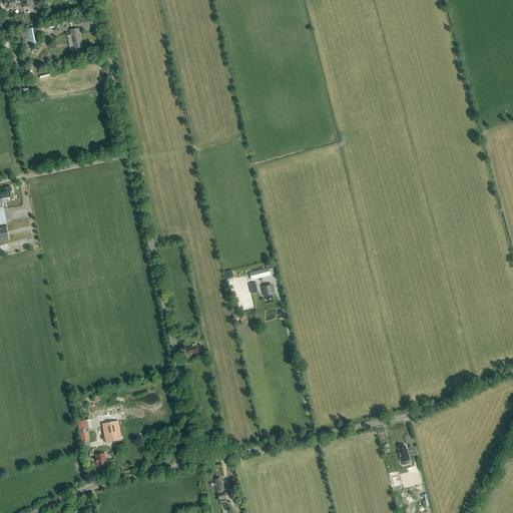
[(8,9),(19,7),(17,0),(6,0),(6,1),(4,2),(5,6),(7,6),(8,9)]
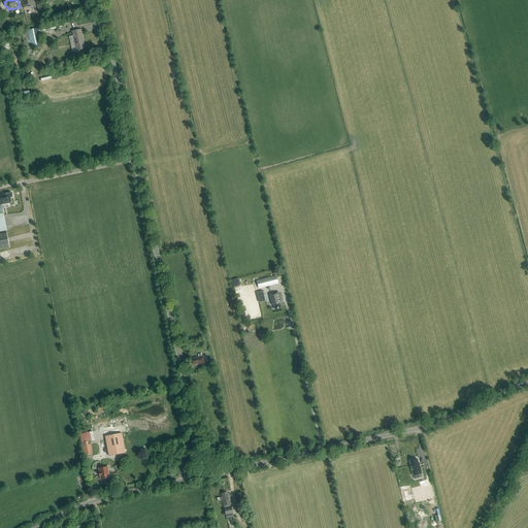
[(38,26),(40,35),(57,33),(55,23),(38,26)]
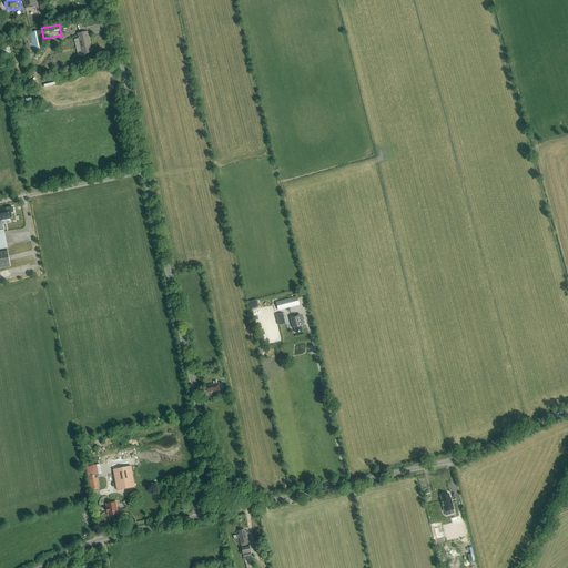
[(41,30),(23,34),(28,54),(46,51),(41,30)]
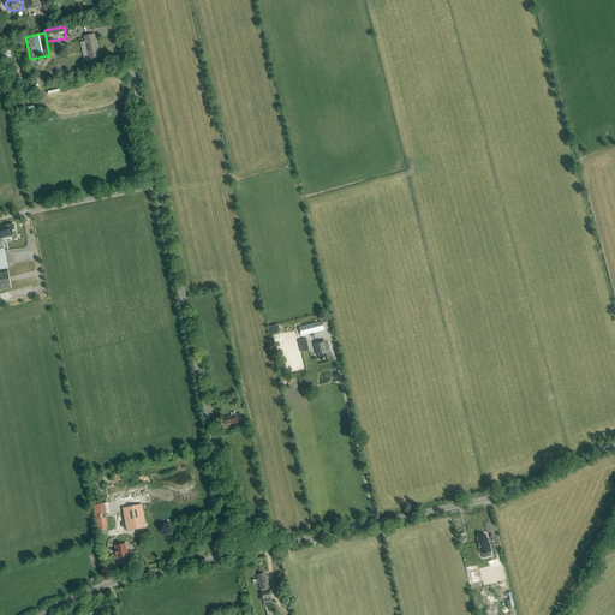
[(84,60),(89,59),(99,57),(95,35),(84,37),(85,42),(81,42),(84,60)]
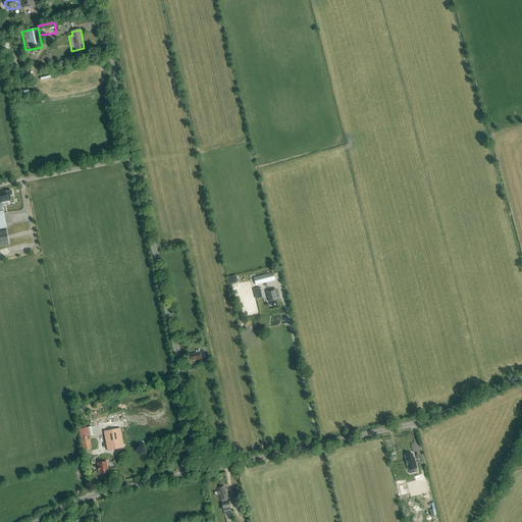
[(3,49),(7,49),(10,48),(7,37),(1,38),(3,49)]
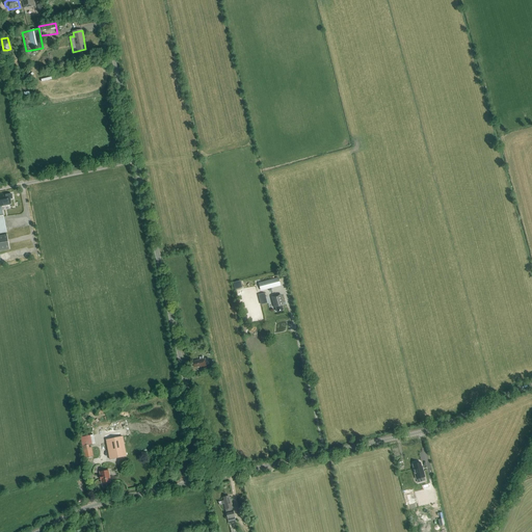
[(0,233),(6,232),(2,207),(11,205),(10,200),(12,198),(11,194),(5,195),(5,193),(0,194),(0,233)]
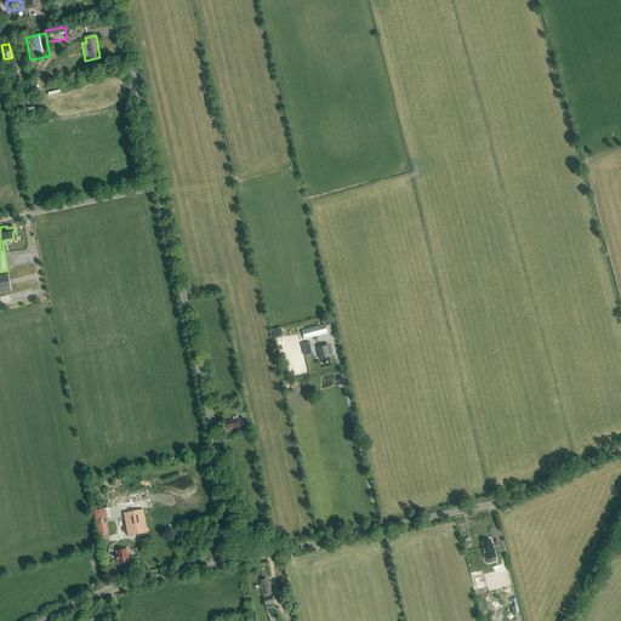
[(9,273),(0,274),(0,292),(11,291),(9,273)]
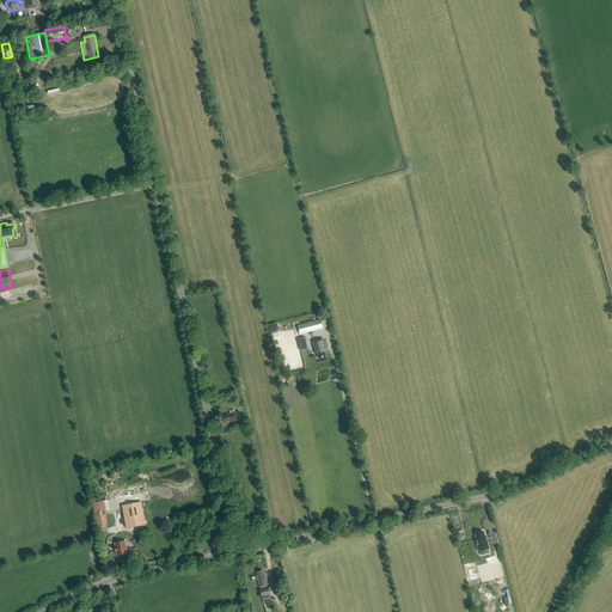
[(298,325),(299,332),(300,335),(323,329),(320,319),(298,325)]
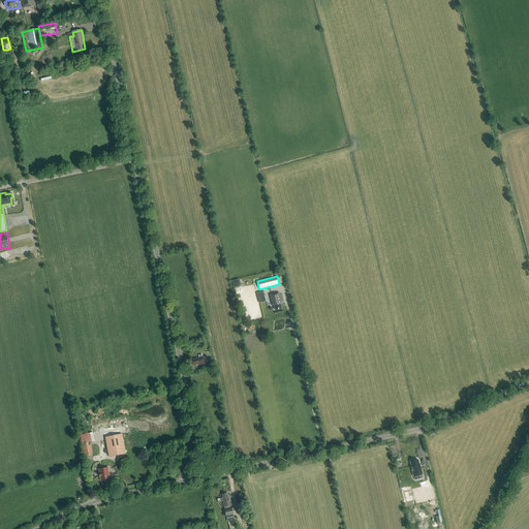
[(273,306),(274,306),(275,310),(282,308),(281,304),(282,303),(279,292),(270,296),(273,306)]
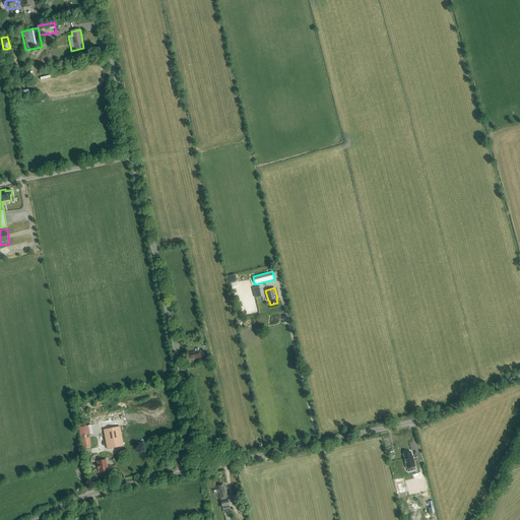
[(200,350),(199,350),(198,348),(195,348),(196,351),(190,352),(190,353),(189,354),(190,359),(194,358),(194,360),(202,358),(202,355),(204,355),(203,350),(200,350)]
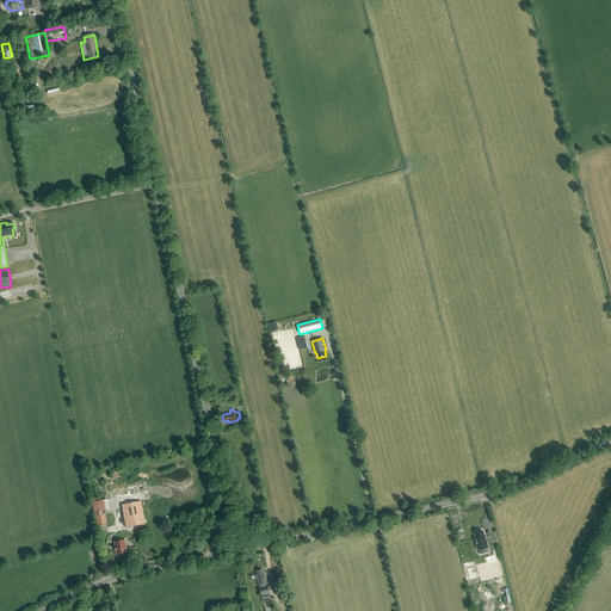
[(93,503),(97,526),(107,524),(105,513),(103,514),(102,511),(109,510),(107,499),(93,503)]
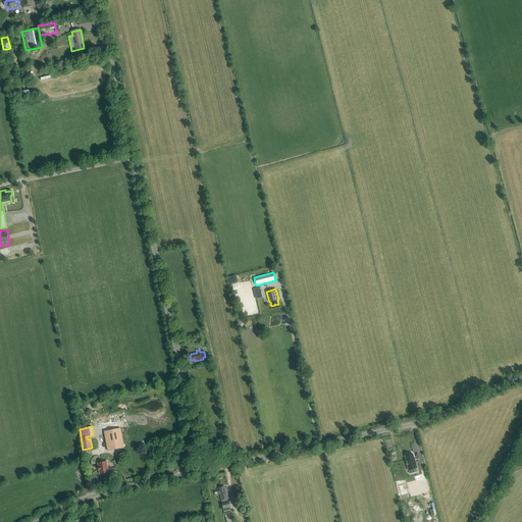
[(107,451),(108,451),(124,448),(120,428),(105,431),(104,431),(107,451)]
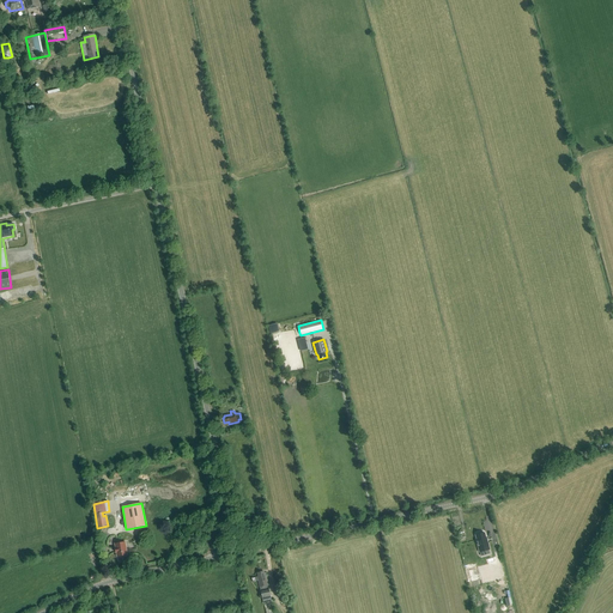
[(484,533),(475,535),(477,540),(480,552),(485,551),(486,554),(490,554),(489,550),(490,550),(486,538),(485,538),(484,533)]
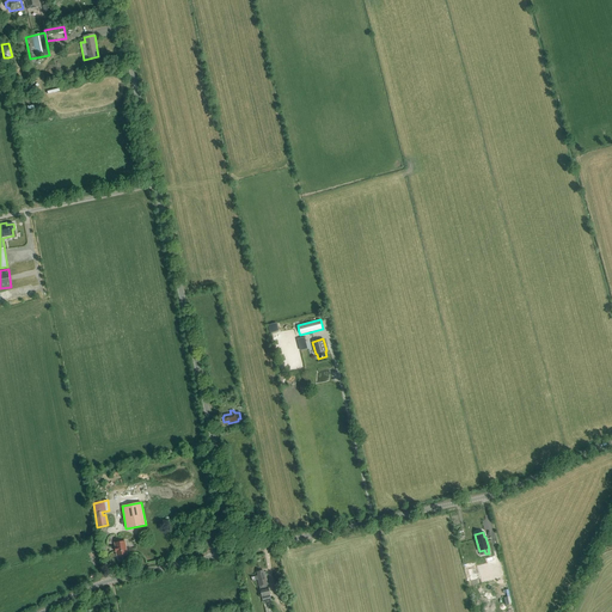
[(128,555),(126,540),(114,543),(115,546),(114,548),(115,552),(116,552),(116,556),(128,555)]
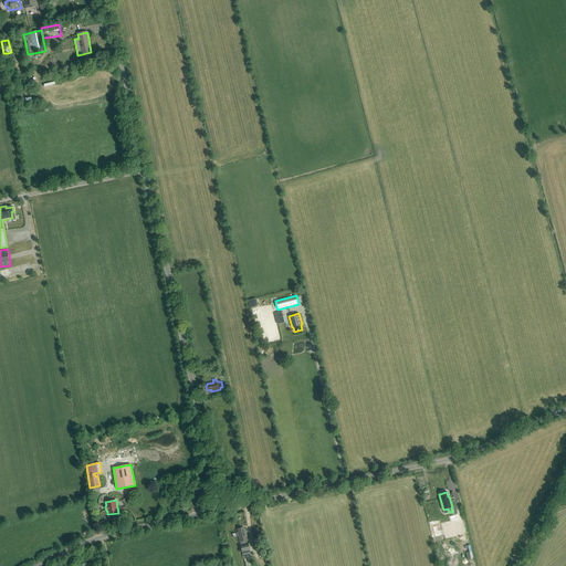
[(433,521),(441,519),(438,505),(430,506),(433,521)]
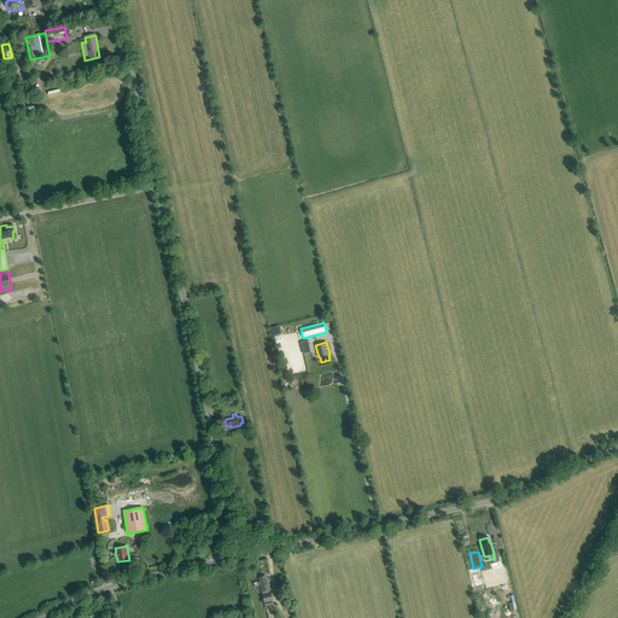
[(493,565),(496,577),(503,576),(500,563),(493,565)]
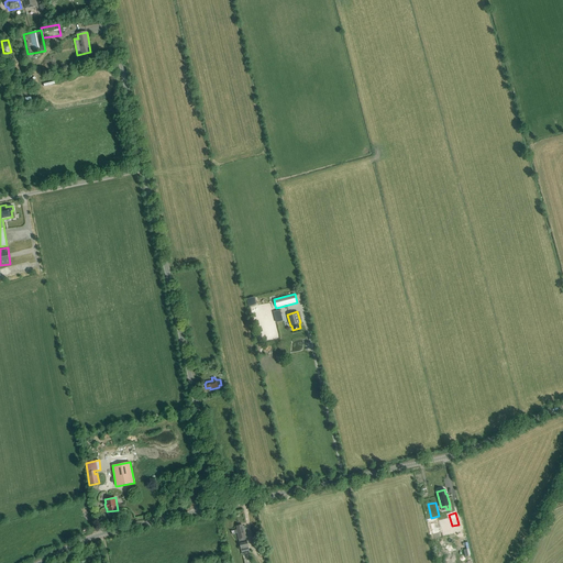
[(238,526),(238,529),(235,530),(234,531),(235,533),(238,533),(242,554),(250,552),(244,527),(242,527),(242,525),(238,526)]
